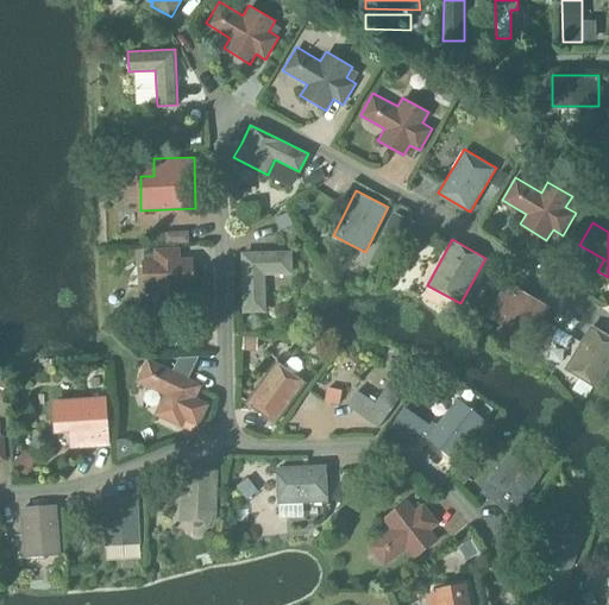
[(192,257),(181,258),(181,246),(154,247),(155,252),(144,253),(145,259),(143,259),(145,289),(156,289),(157,317),(183,316),(182,288),(193,288),(192,257)]
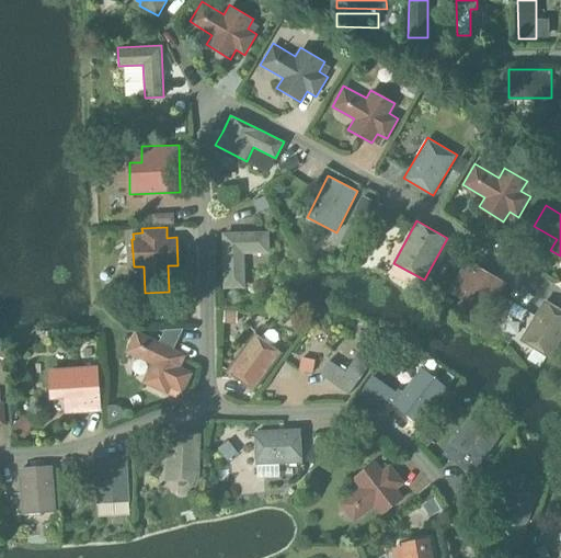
[(243,252),(270,252),(268,231),(222,231),(224,287),(244,287),(243,252)]
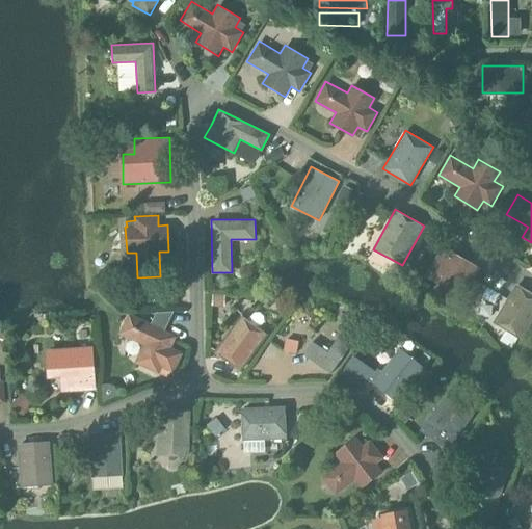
[(443,245),(425,275),(437,283),(430,294),(456,309),(480,267),(443,245)]
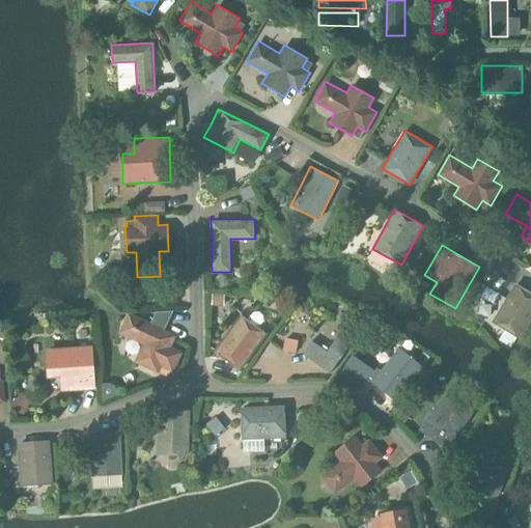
[(530,293),(516,283),(493,322),(520,338),(530,318),(530,293)]
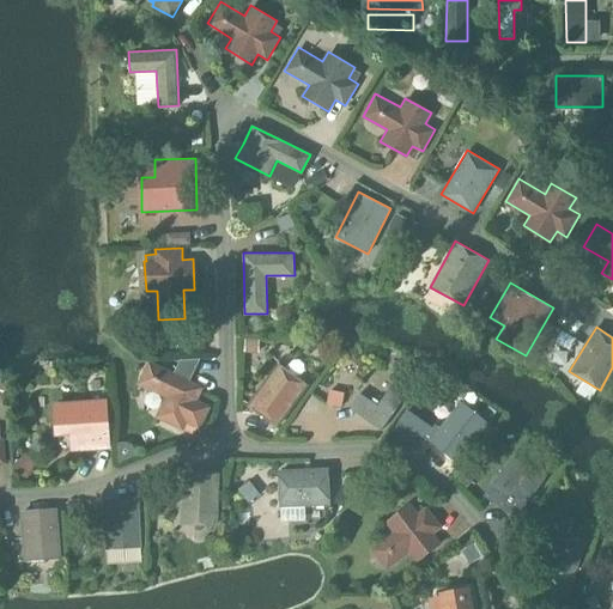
[(205,387),(150,359),(138,383),(165,396),(156,418),(183,431),(184,427),(198,433),(212,405),(199,399),(205,387)]
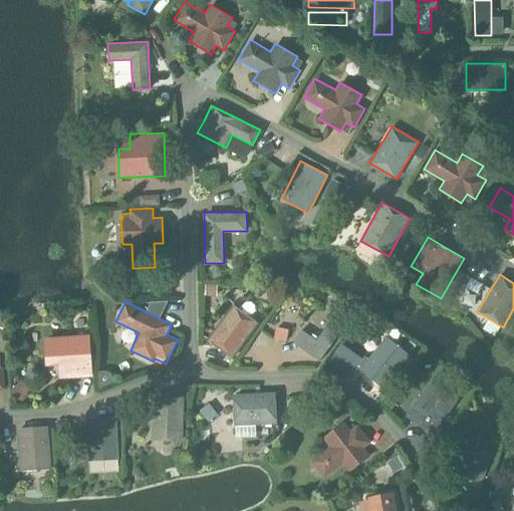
[(232,304),(207,338),(233,357),(258,322),(232,304)]
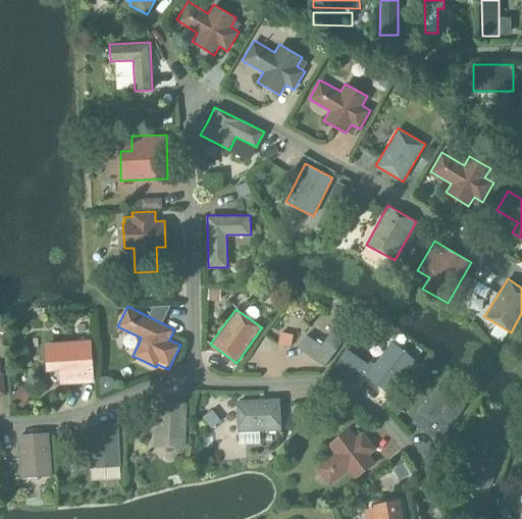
[(298,348),(325,366),(349,329),(336,321),(321,344),(306,333),(298,348)]
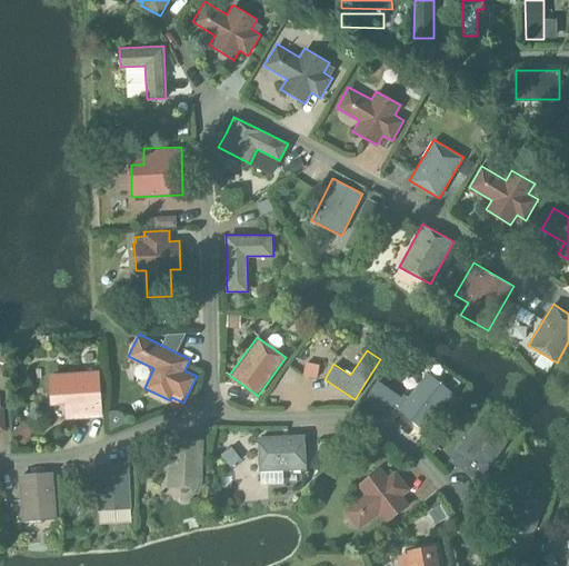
[(101,369),(49,373),(50,405),(66,404),(67,418),(103,416),(101,369)]
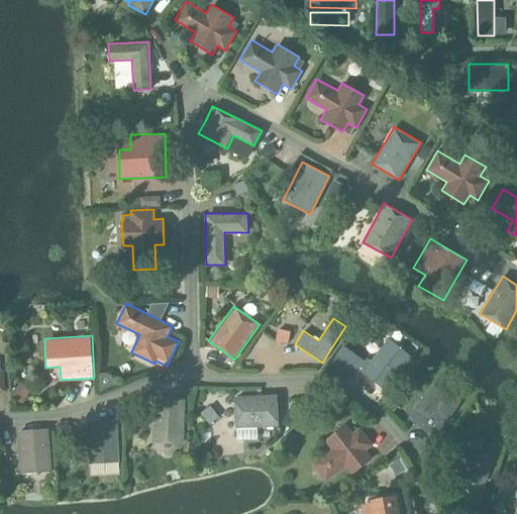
[(389,338),(362,373),(386,391),(413,357),(389,338)]
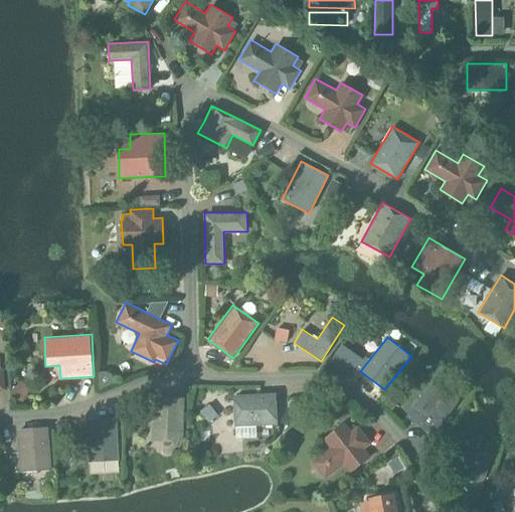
[(281,401),(276,401),(276,392),(233,394),(235,434),(256,433),(255,424),(278,423),(277,409),(281,409),(281,401)]
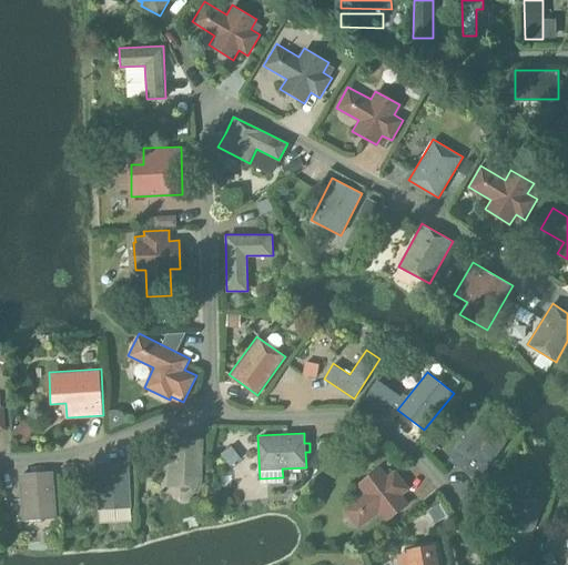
[(448,460),(477,481),(504,444),(492,435),(475,457),(459,445),(448,460)]
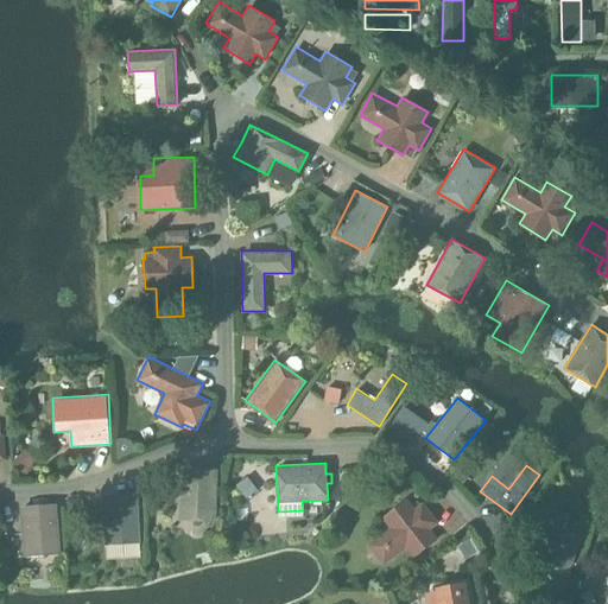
[(179,468),(179,519),(216,519),(217,469),(179,468)]
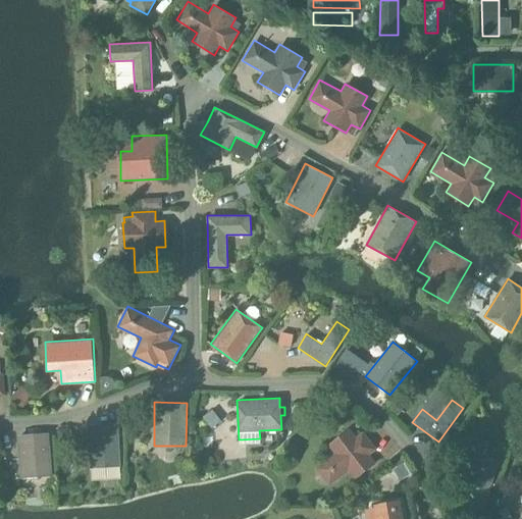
[(118,421),(88,423),(91,467),(120,465),(118,421)]
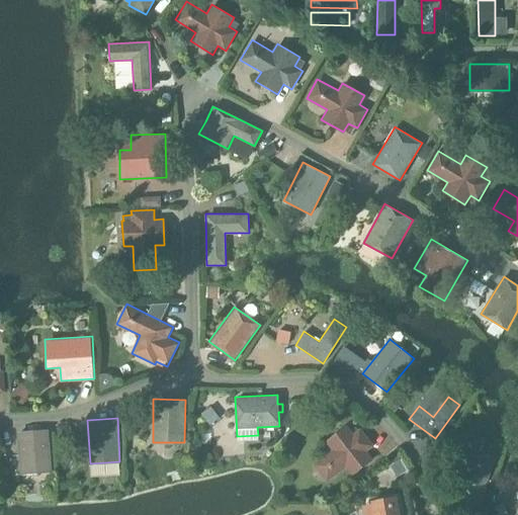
[(360,428),(353,433),(346,425),(326,441),(332,449),(314,464),(327,481),(345,466),(352,476),(373,459),(366,450),(373,445),(360,428)]
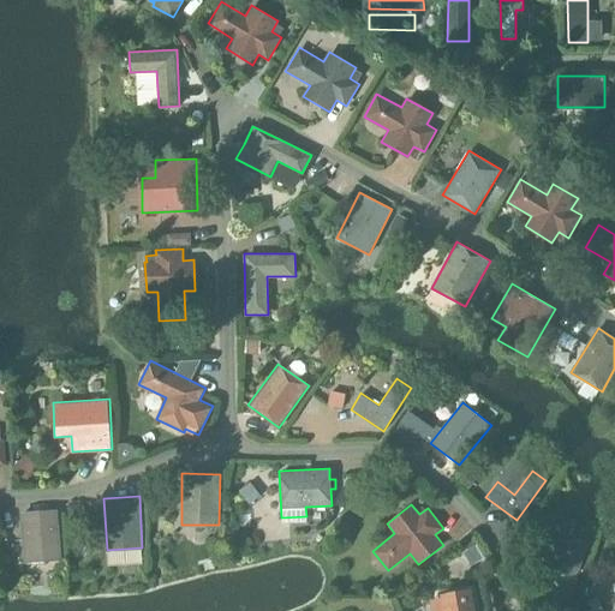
[(21,510),(24,562),(61,558),(58,508),(21,510)]
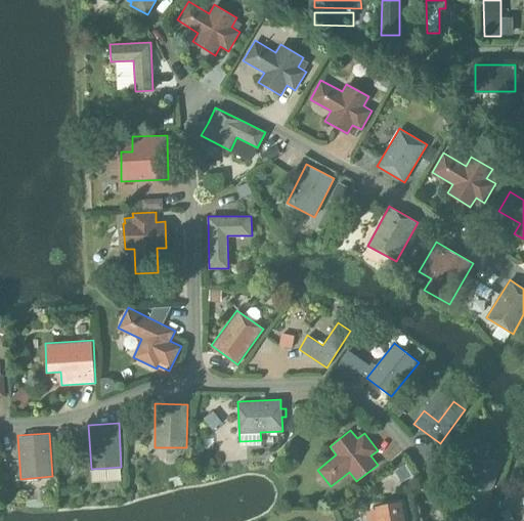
[(235,456),(260,456),(260,446),(236,445),(235,456)]
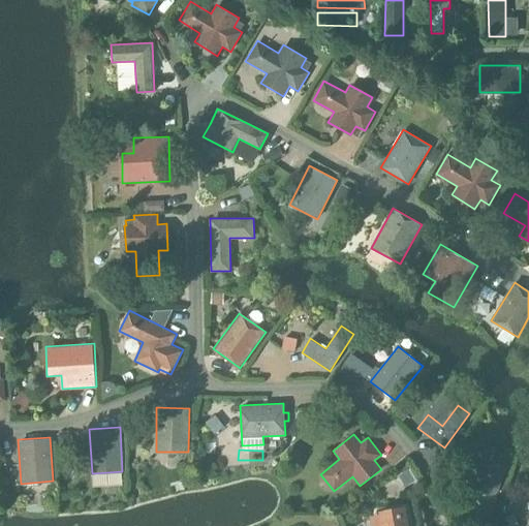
[(492,508),(506,466),(474,456),(461,499),(492,508)]
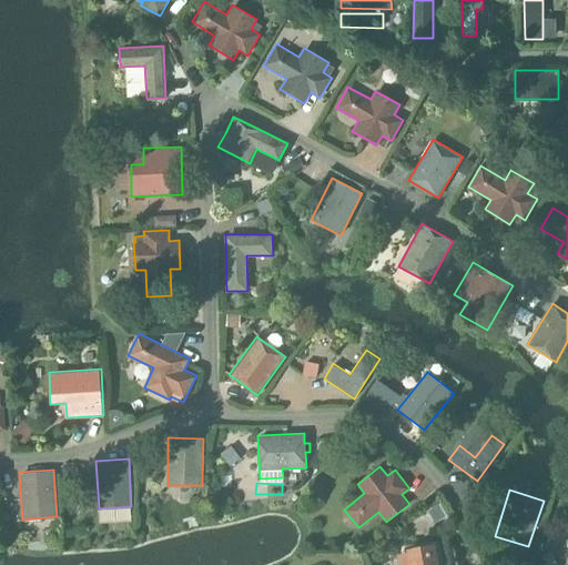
[(438,564),(436,546),(435,543),(406,548),(408,564),(438,564)]
